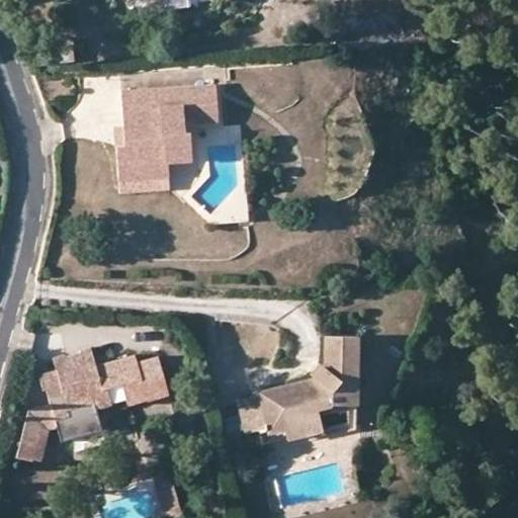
[(119,90),(121,122),(123,143),(113,143),(115,166),(141,164),(142,170),(167,168),(166,160),(189,158),(187,130),(182,130),(181,117),(194,116),(194,121),(216,119),(212,83),(119,90)]
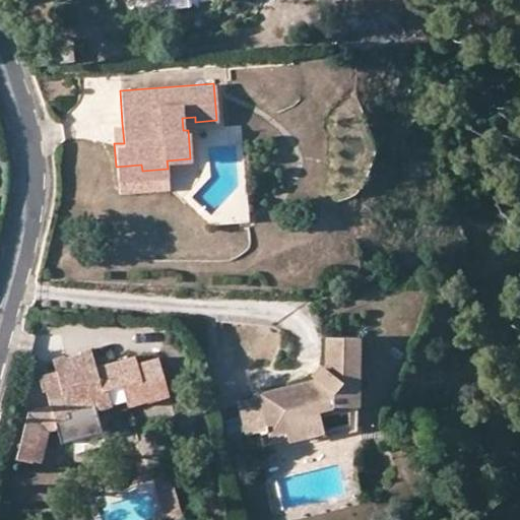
[(113,124),(114,143),(124,143),(122,123),(113,124)]
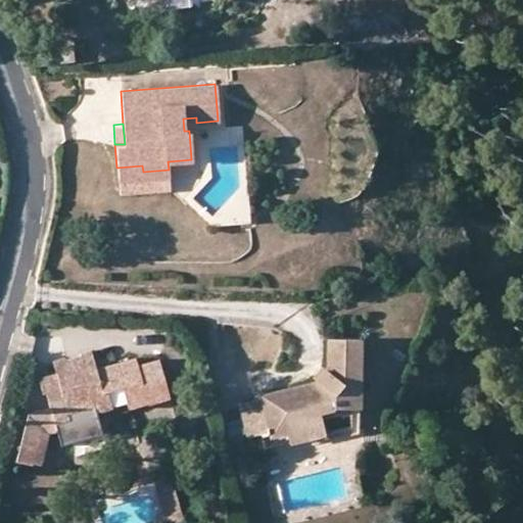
[(170,177),(169,170),(143,172),(142,165),(116,168),(117,181),(170,177)]
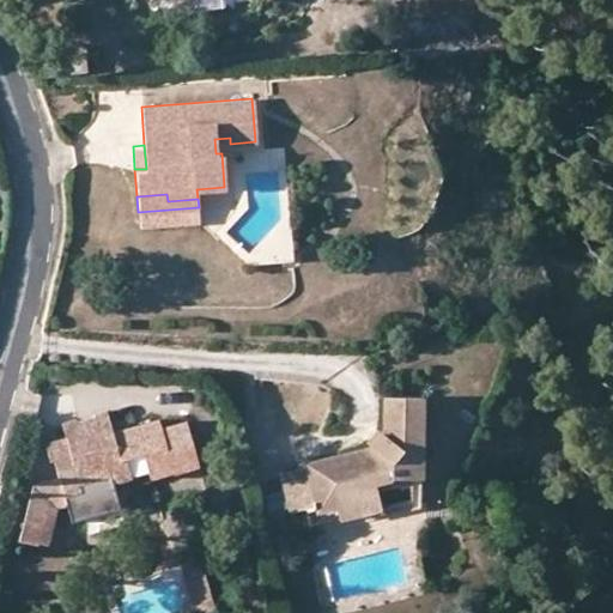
[(422,480),(424,399),(387,399),(386,430),(369,450),(305,467),(307,471),(305,471),(317,513),(338,509),(334,495),(377,484),(393,479),(422,480)]
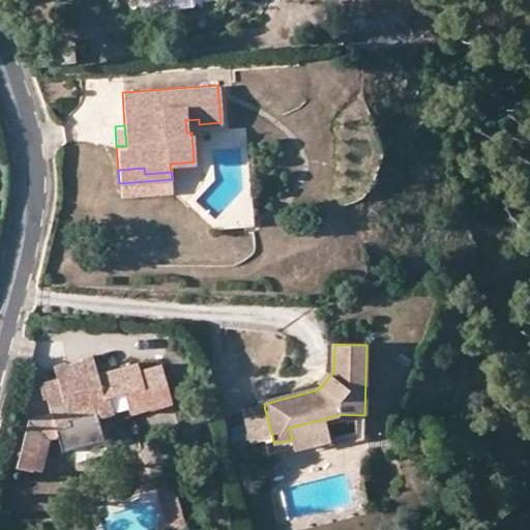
[(139,364),(98,376),(95,364),(93,357),(83,360),(84,361),(68,365),(71,375),(58,379),(58,380),(39,385),(43,402),(48,401),(52,415),(57,432),(74,428),(71,420),(97,413),(99,419),(115,415),(111,400),(125,394),(129,411),(150,405),(149,401),(171,395),(163,365),(141,372),(139,364)]
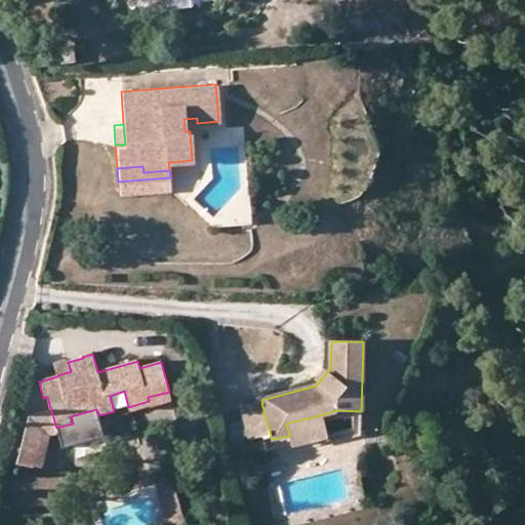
[(55,366),(57,375),(71,371),(68,362),(55,366)]
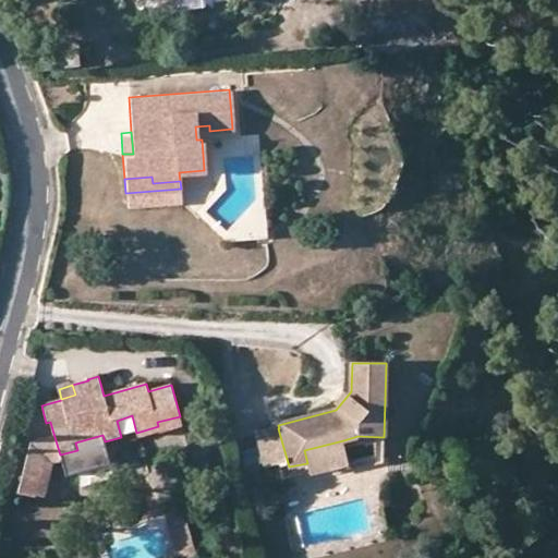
[(136,433),(132,415),(117,421),(121,437),(136,433)]
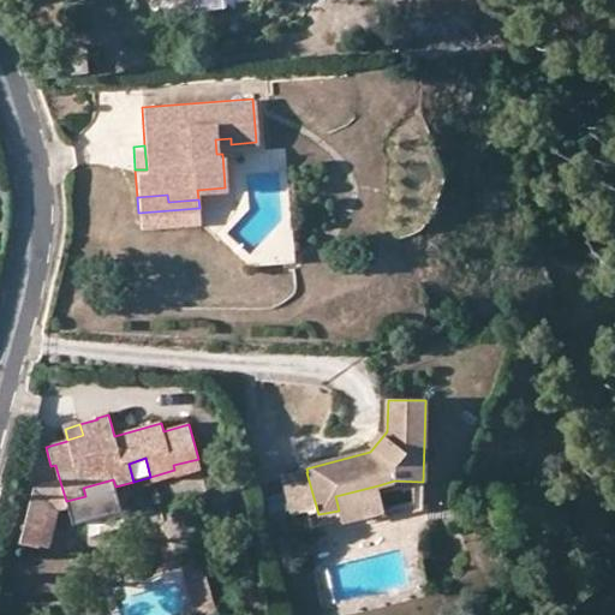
[(198,459),(173,465),(174,470),(150,477),(153,482),(175,476),(201,470),(198,459)]
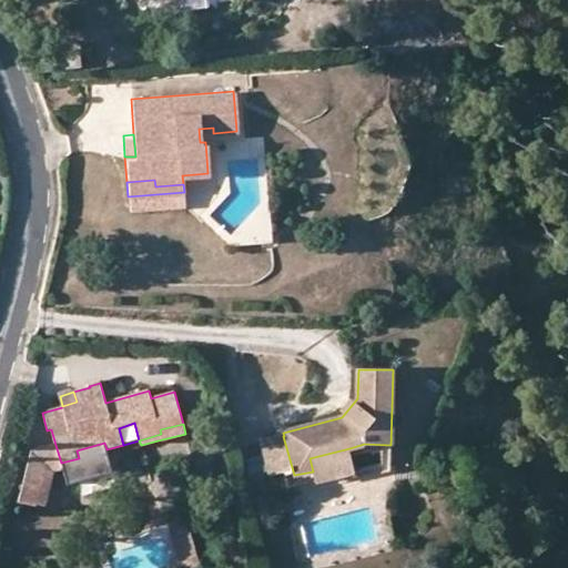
[(348,474),(350,448),(310,458),(313,472),(294,475),(283,436),(261,442),(269,477),(284,474),(290,489),(348,474)]
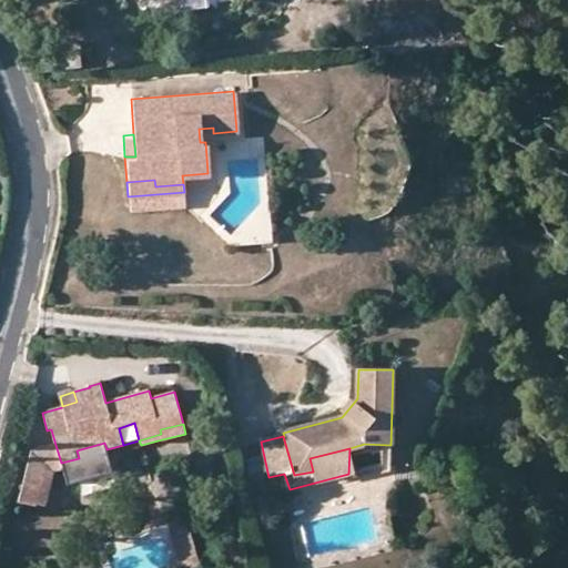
[(104,443),(77,450),(79,458),(107,449),(104,443)]
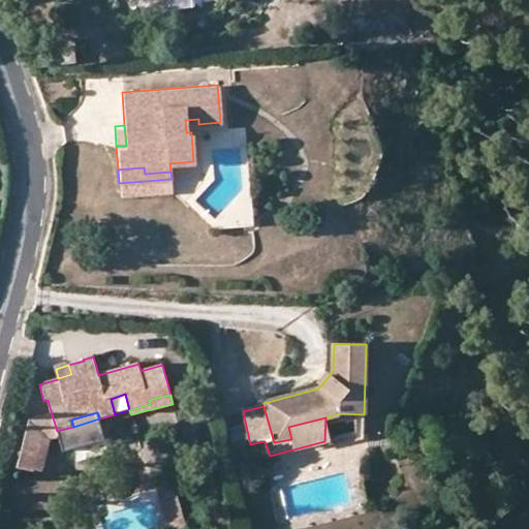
[(57,431),(52,414),(37,418),(42,434),(33,470),(42,472),(51,441),(76,433),(74,427),(57,431)]
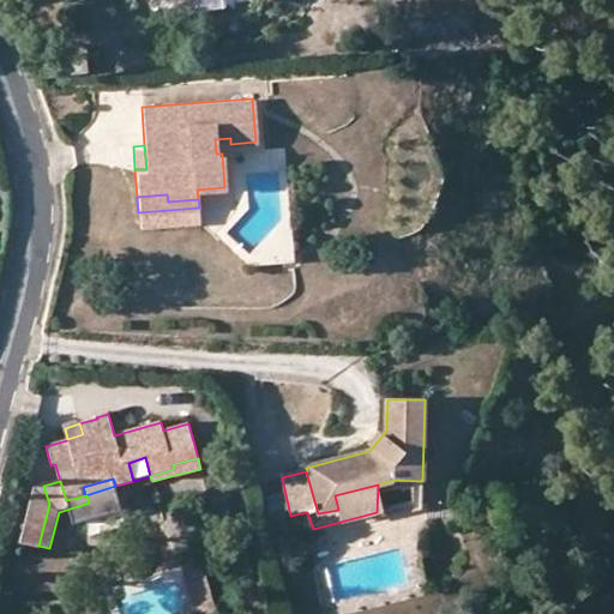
[(20,541),(38,546),(49,504),(43,486),(34,488),(20,541)]
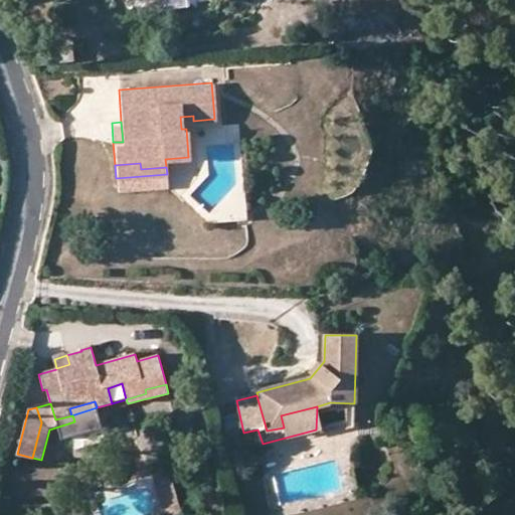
[(174,482),(158,485),(160,493),(175,491),(174,482)]
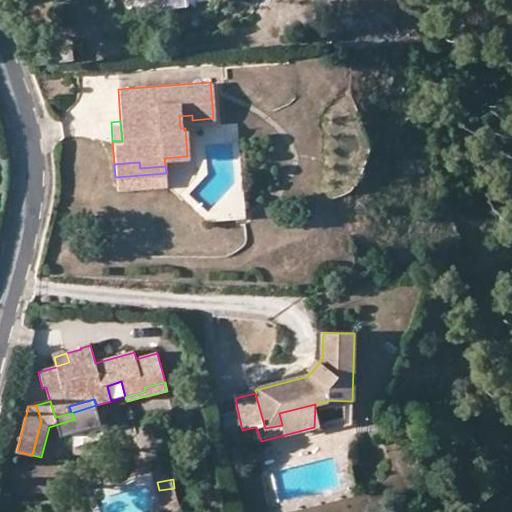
[(178,511),(174,488),(159,490),(161,511),(178,511)]
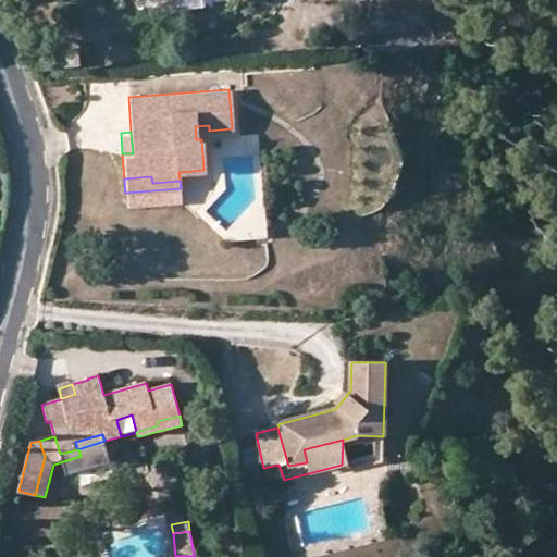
All buildings are outlined.
